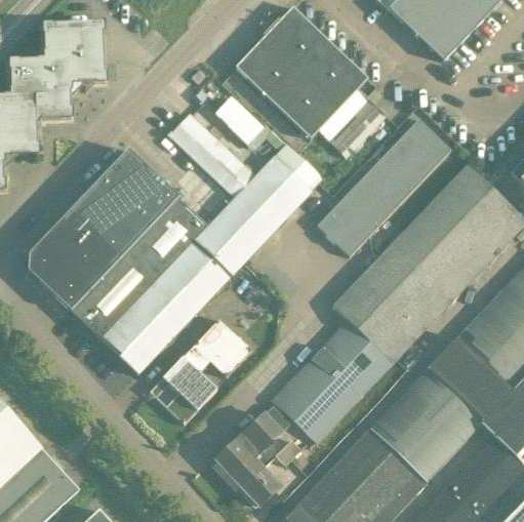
[(379,0),(445,62),(501,0),(379,0)]
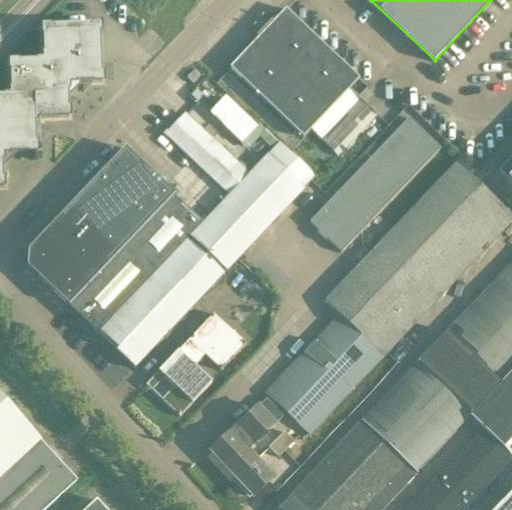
[(286,8),(230,66),(304,136),(359,77),(286,8)]
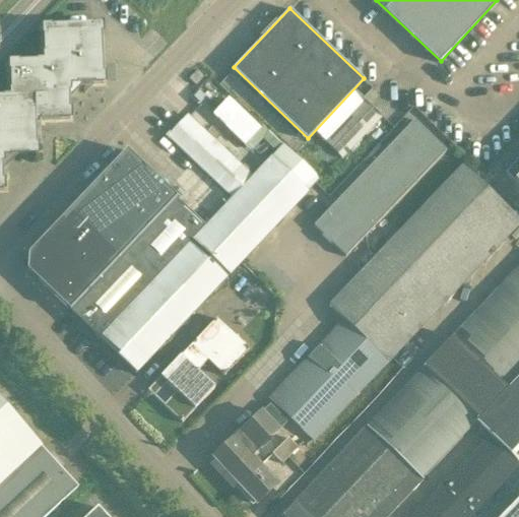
[(35,95),(36,119),(70,117),(69,91),(78,82),(104,81),(102,23),(44,26),(45,61),(11,62),(12,97),(35,95)]
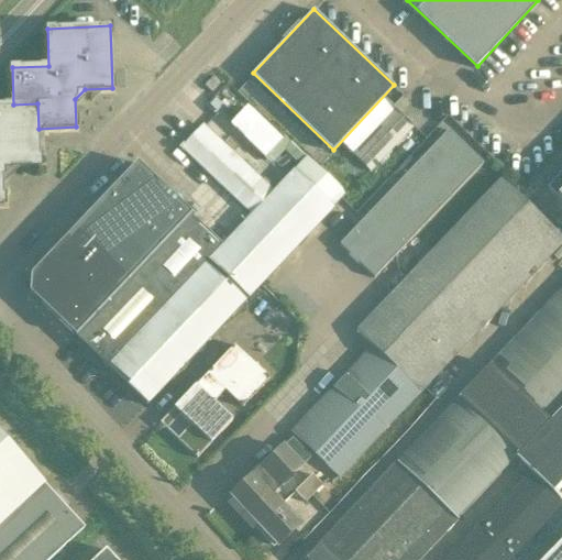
[(0,205),(4,205),(3,176),(12,167),(41,166),(39,129),(37,103),(13,105),(0,105),(0,205)]
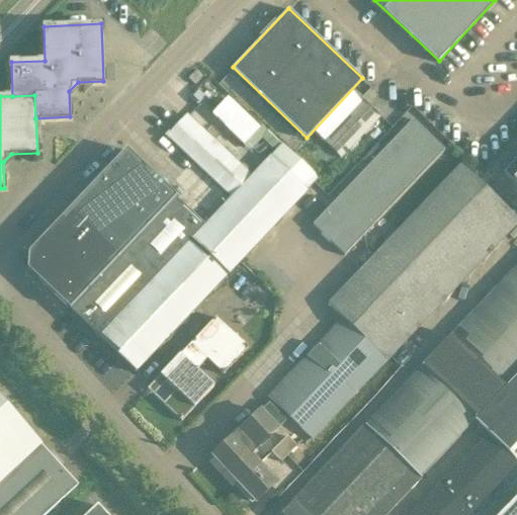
[(361,97),(322,139),(342,157),(381,116),(361,97)]
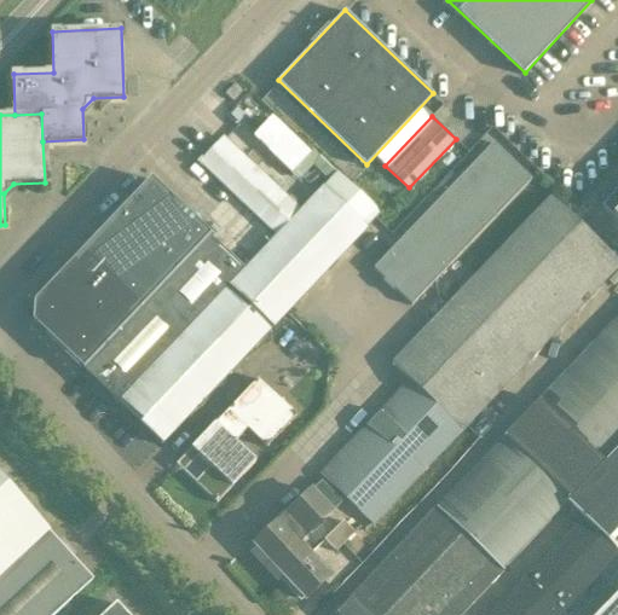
[(278,233),(301,207),(225,135),(202,161),(278,233)]
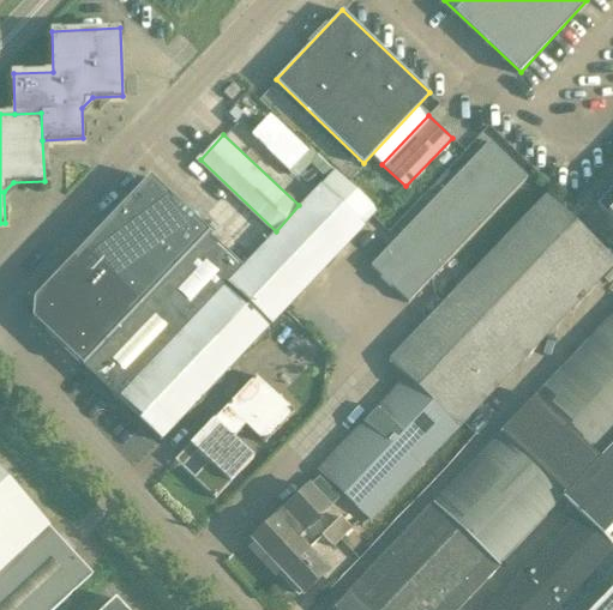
[(490,139),(371,265),(382,276),(379,278),(390,288),(392,285),(409,301),(528,176),(490,139)]
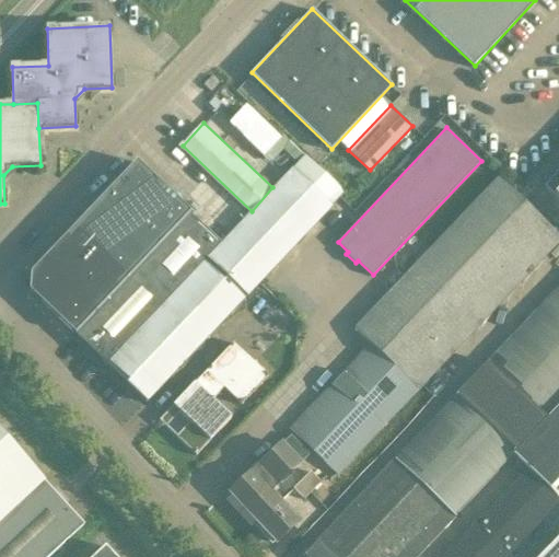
[(252,211),(221,242),(208,257),(246,294),(332,205),(344,193),(282,135),(258,160),(272,161),(283,149),(298,162),(272,187),(252,211)]
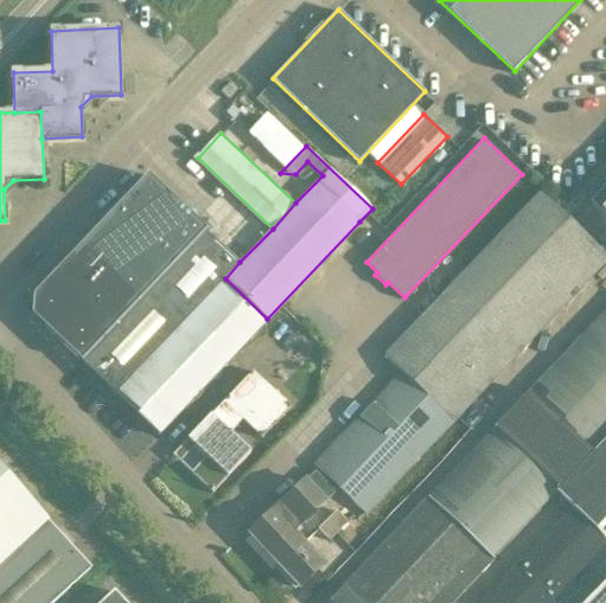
[(82,361),(206,229),(148,174),(34,294),(32,314),(82,361)]
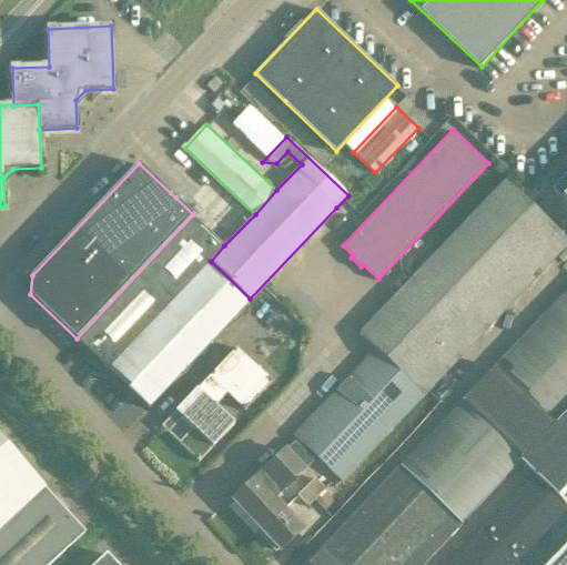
[(566,175),(553,192),(566,205),(566,175)]
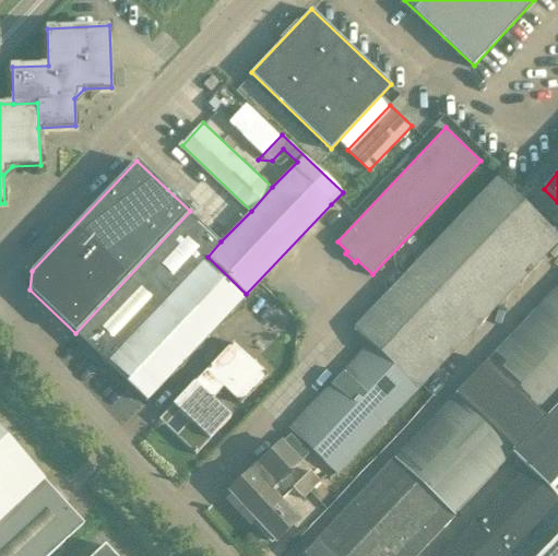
[(557,233),(513,191),(498,176),(355,328),(370,342),(289,427),(337,473),(557,240),(557,233)]
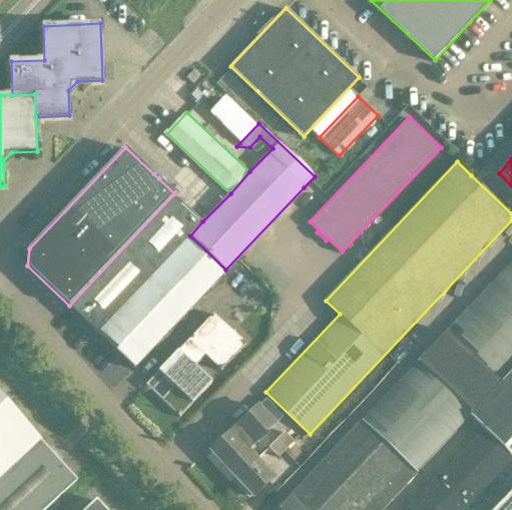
[(174,193),(69,306),(67,307),(69,309),(71,307),(97,332),(96,333),(133,368),(225,270),(190,235),(202,221),(174,196),(177,194),(175,192),(174,193)]
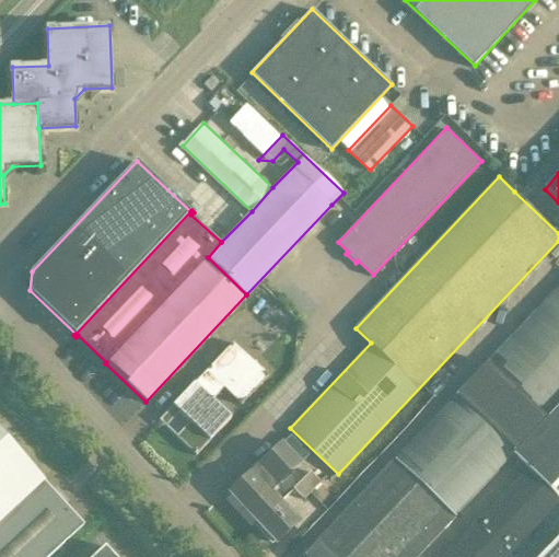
[(304,553),(303,554),(305,556),(416,556),(514,453),(528,467),(443,556),(503,556),(558,500),(558,286),(508,341),(457,394),(395,459),(304,554),(304,553)]
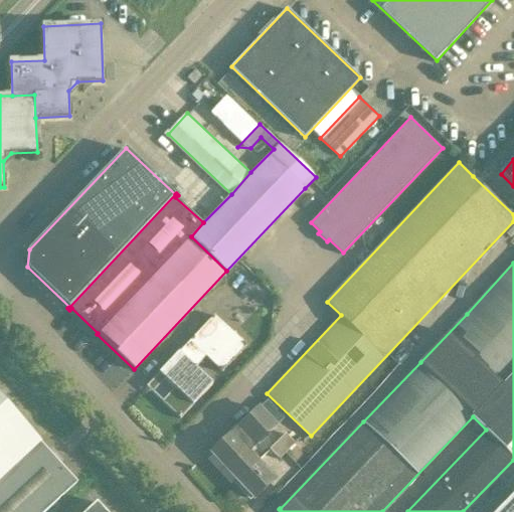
[(195,366),(206,355),(222,370),(246,344),(214,314),(146,385),(181,417),(213,383),(195,366)]
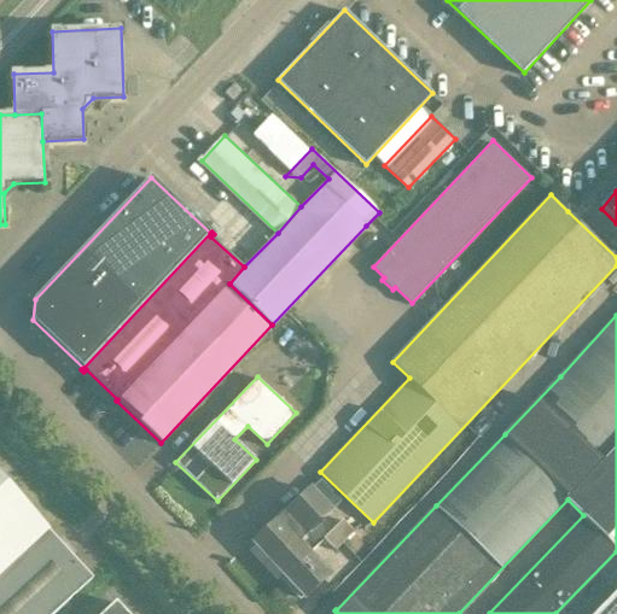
[(312,487),(254,542),(304,597),(330,574),(298,541),(332,510),(331,509),(342,501),(321,479),(312,487)]
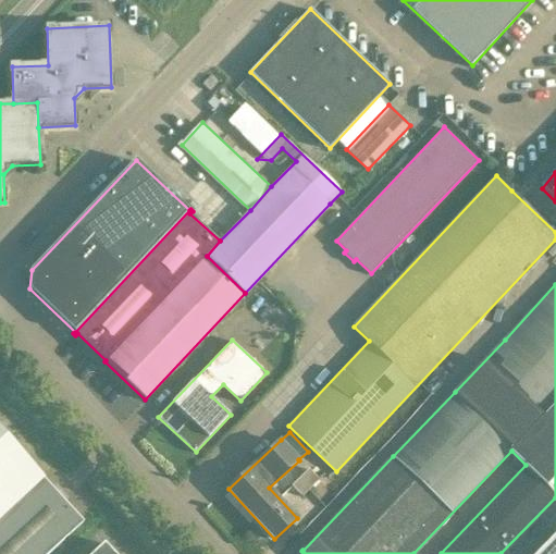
[(0,433),(0,553),(48,553),(84,521),(0,433)]
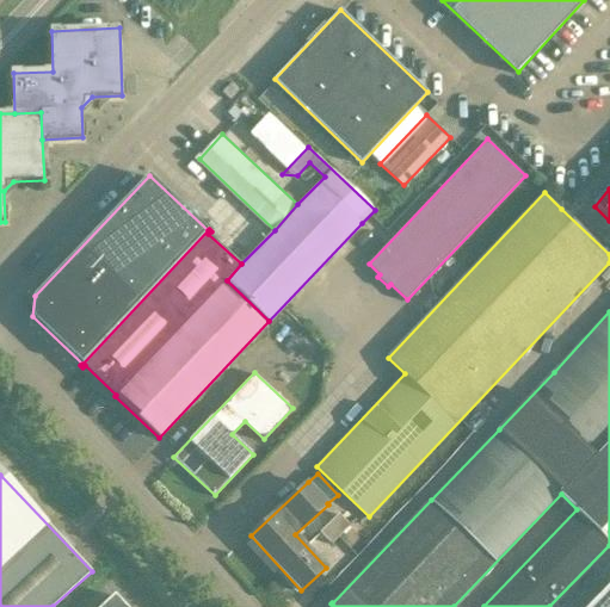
[(339,513),(320,531),(332,543),(351,524),(339,513)]
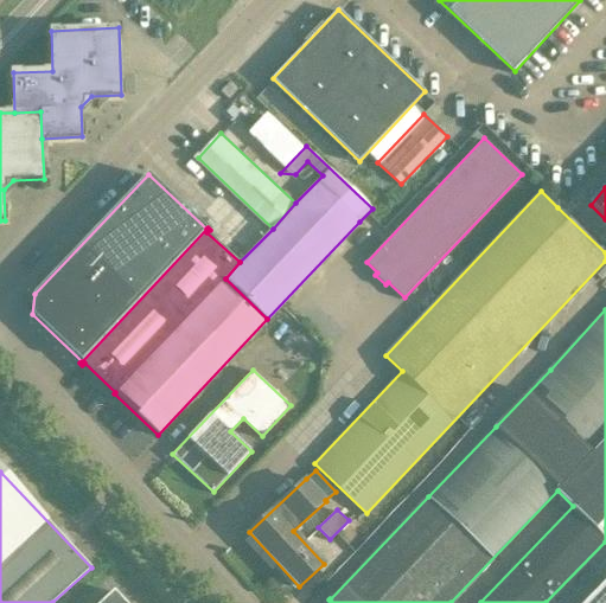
[(605,578),(581,602),(605,602),(605,578)]
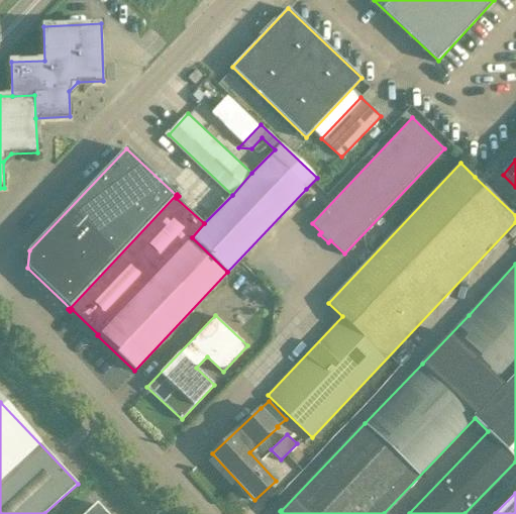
[(107,513),(98,503),(85,513),(107,513)]
